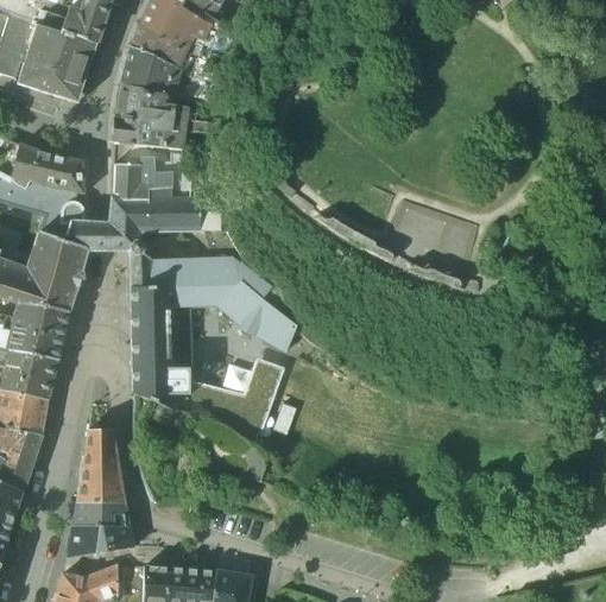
[(0,0),(0,5),(11,10),(33,18),(36,12),(39,13),(42,6),(67,16),(70,5),(81,8),(83,0),(0,0)]
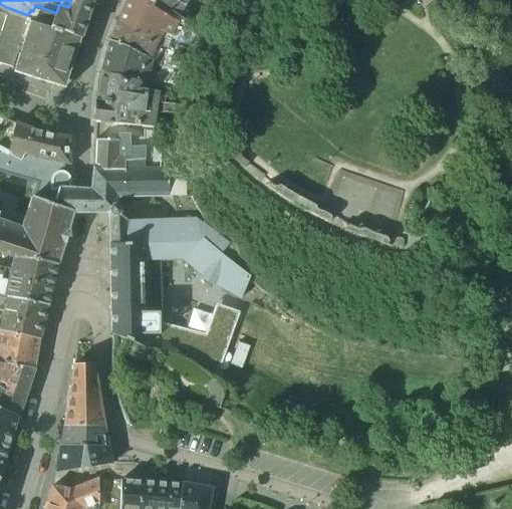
[(56,13),(35,5),(33,11),(30,10),(28,15),(27,16),(32,18),(54,26),(54,24),(76,32),(86,0),(70,0),(68,7),(59,4),(56,13)]
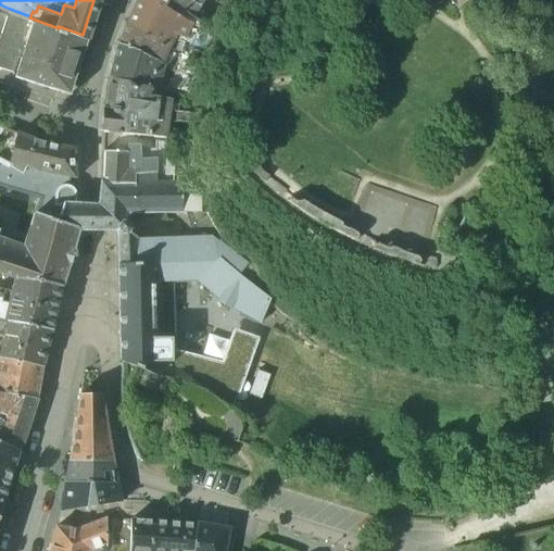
[(138,0),(126,24),(126,25),(163,42),(167,34),(193,47),(204,22),(202,21),(193,14),(179,4),(179,5),(176,13),(161,5),(163,0),(138,0)]
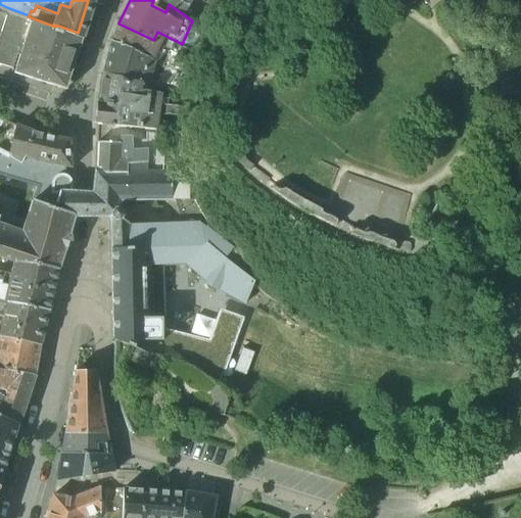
[(169,5),(161,0),(153,0),(151,5),(166,12),(169,5)]
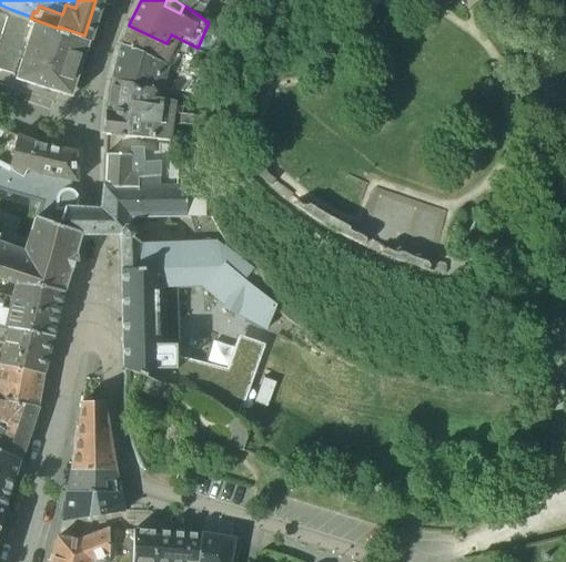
[(175,0),(183,6),(183,4),(198,14),(208,0),(175,0)]
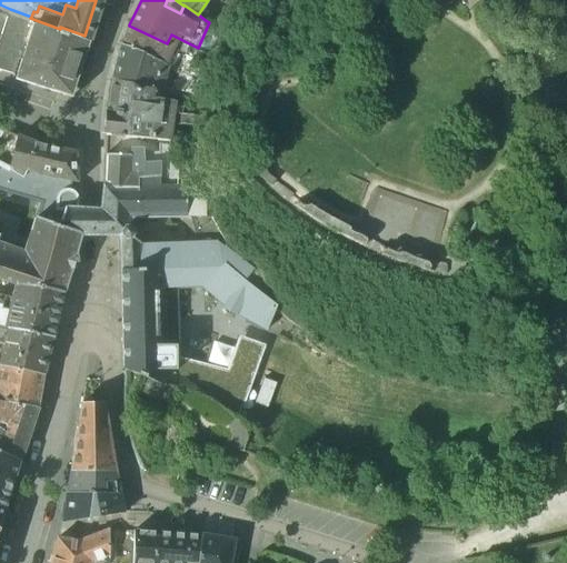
[(208,0),(198,14),(207,21),(217,6),(219,8),(225,0),(208,0)]
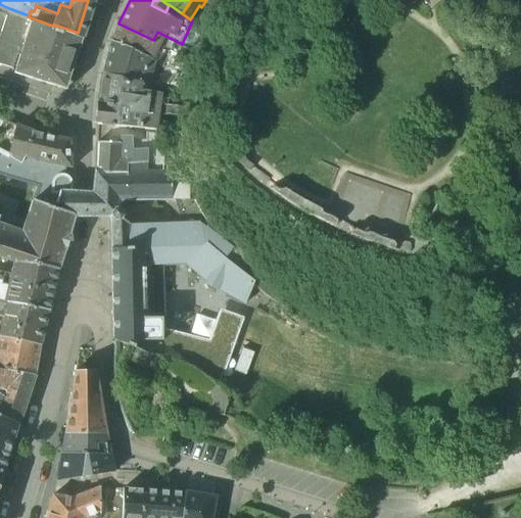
[(9,8),(0,37),(0,59),(17,65),(33,18),(28,16),(29,15),(9,8)]
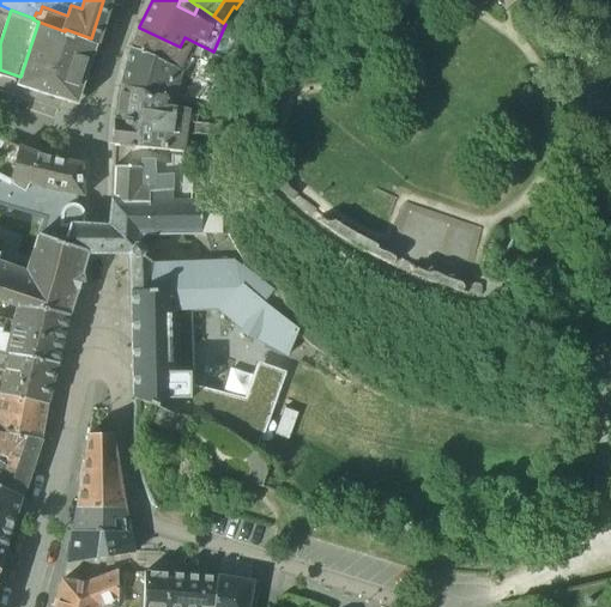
[(65,31),(38,22),(20,77),(18,82),(62,95),(74,60),(83,62),(91,38),(65,29),(65,31)]
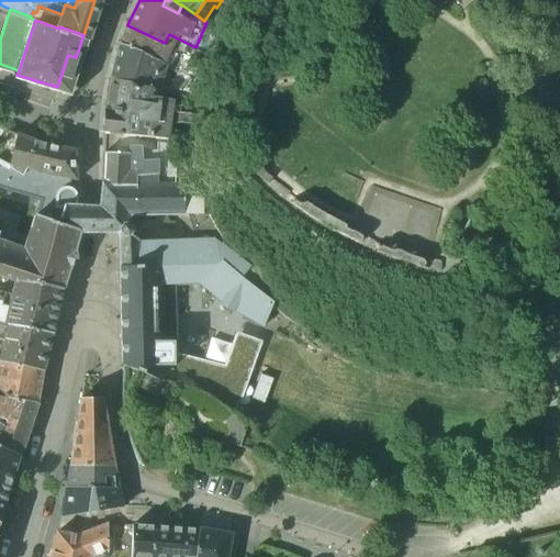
[(165,43),(127,25),(121,42),(158,59),(159,60),(168,45),(165,43)]
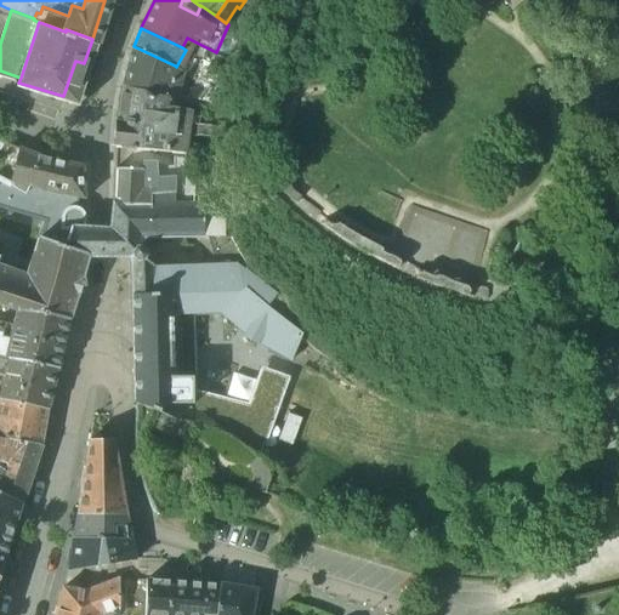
[(134,46),(125,84),(146,95),(147,94),(158,98),(168,96),(175,66),(134,46)]
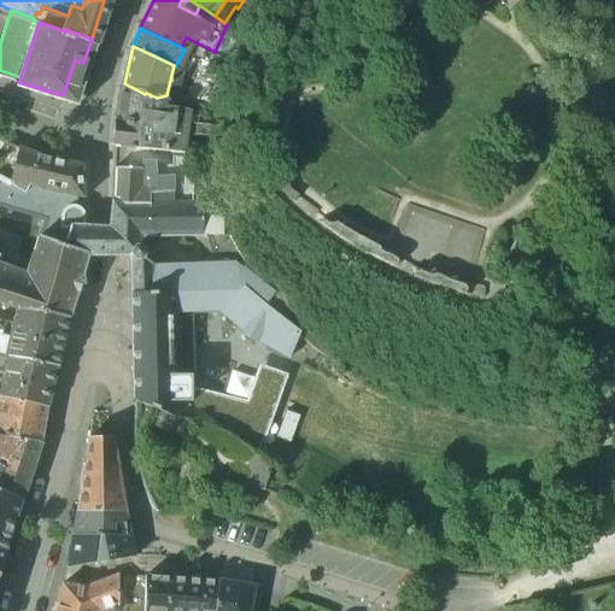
[(216,65),(201,58),(185,50),(175,66),(187,71),(197,77),(209,82),(216,65)]
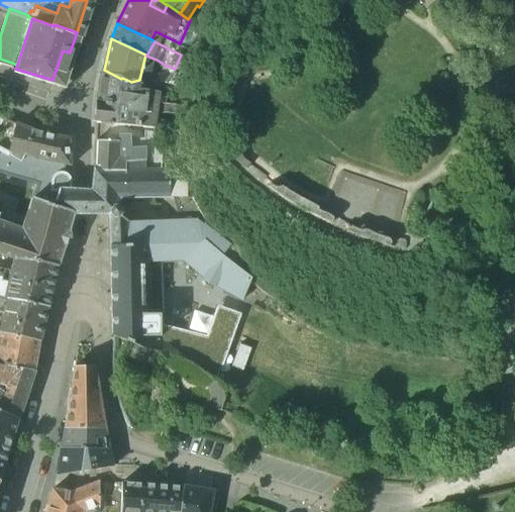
[(165,65),(157,60),(146,82),(155,84),(156,84),(163,86),(164,83),(175,69),(165,65)]
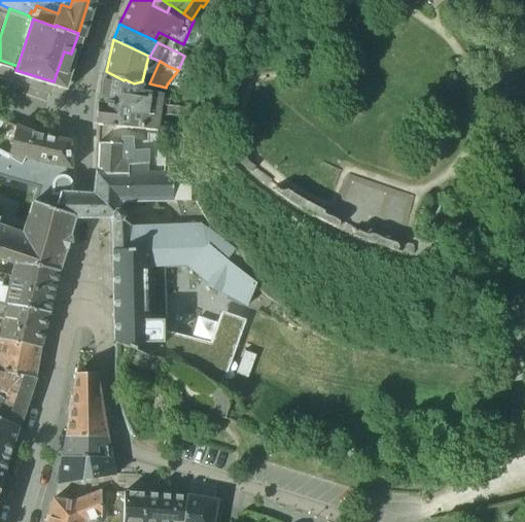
[(124,80),(106,71),(105,72),(100,100),(99,122),(133,125),(149,127),(176,129),(176,124),(158,120),(159,112),(184,115),(184,106),(158,103),(160,97),(161,96),(152,94),(141,91),(142,81),(134,83),(125,79),(124,80)]
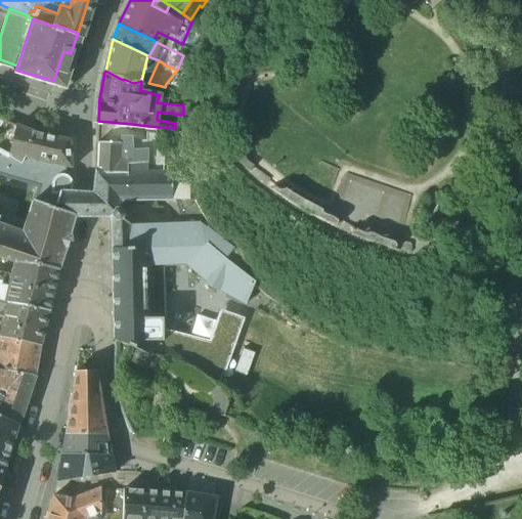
[(148,83),(141,81),(140,90),(151,93),(160,95),(159,96),(164,97),(166,87),(165,87),(158,85),(157,85),(148,83)]
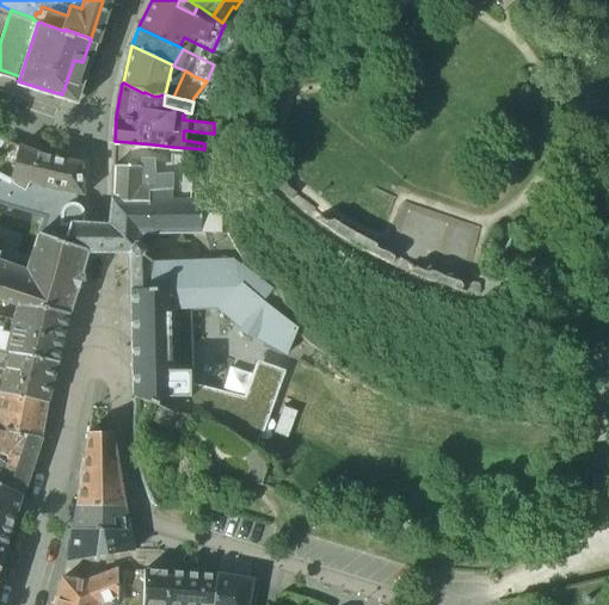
[(28,146),(4,136),(0,141),(0,171),(11,177),(28,146)]
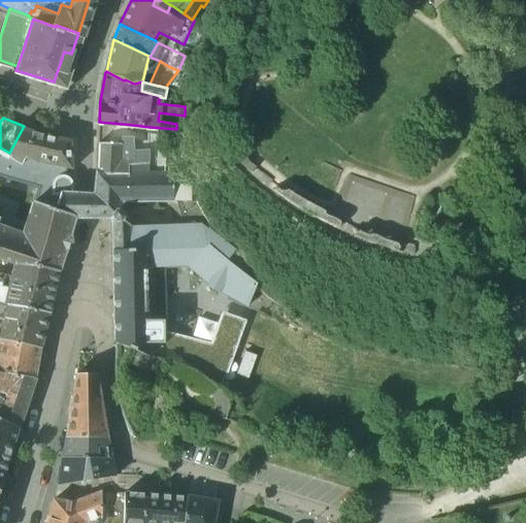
[(133,125),(99,122),(99,123),(98,141),(124,141),(124,136),(134,136),(133,125)]
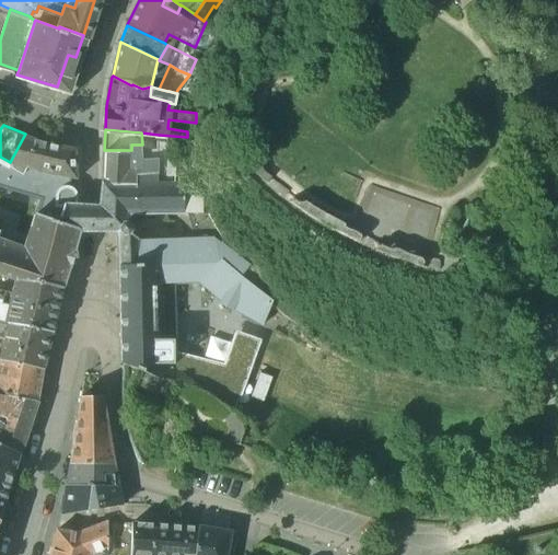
[(141,133),(142,145),(131,145),(131,150),(131,159),(138,159),(142,158),(159,158),(159,135),(141,133)]
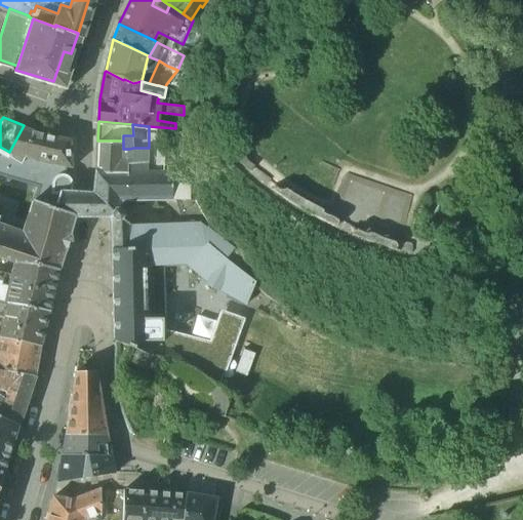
[(72,137),(32,128),(24,125),(9,152),(22,159),(25,153),(43,158),(69,163),(73,165),(72,137)]
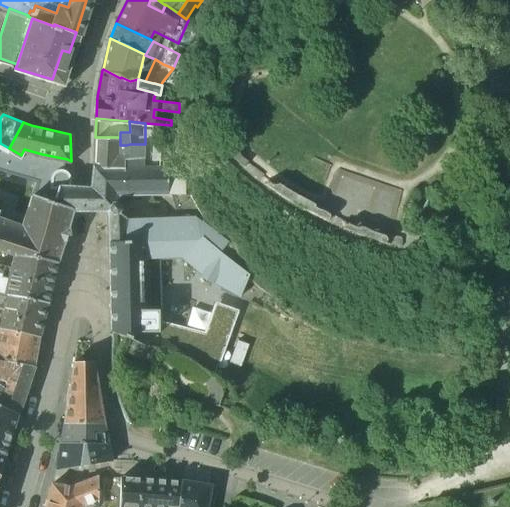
[(95,137),(94,165),(95,165),(125,166),(125,157),(125,152),(120,152),(120,145),(120,137),(95,137)]
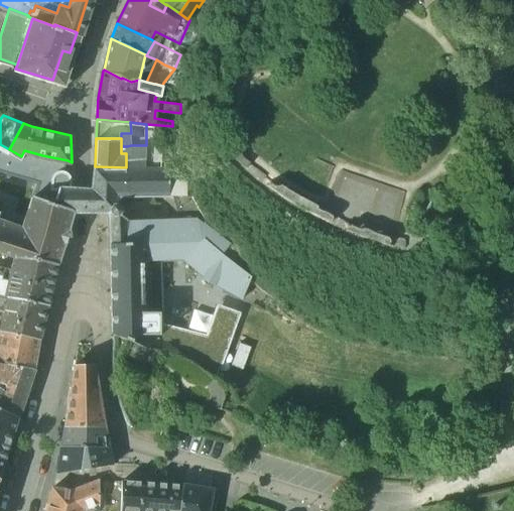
[(42,155),(24,150),(21,156),(9,149),(0,144),(0,169),(39,181),(34,194),(54,202),(59,186),(74,186),(73,174),(70,171),(67,169),(68,160),(42,155)]
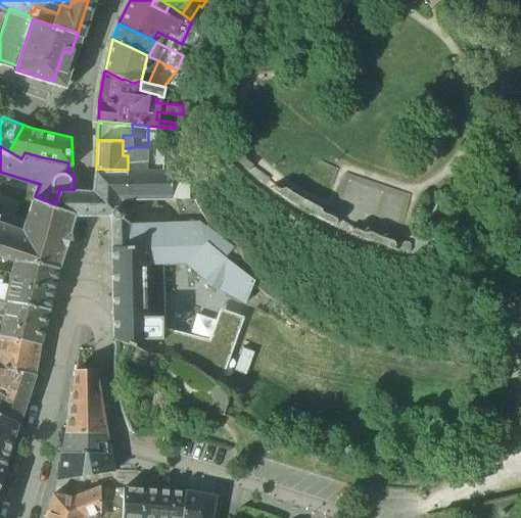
[(128,160),(128,170),(147,169),(147,159),(128,160)]
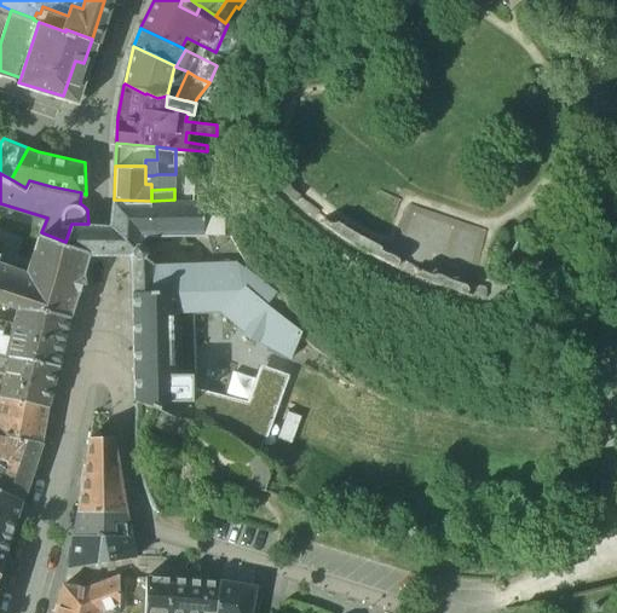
[(151,201),(115,200),(111,226),(110,253),(132,253),(133,291),(155,290),(154,265),(154,262),(145,255),(146,254),(148,252),(148,249),(146,247),(145,244),(143,243),(143,233),(203,233),(203,200),(176,200),(174,200),(151,201)]
